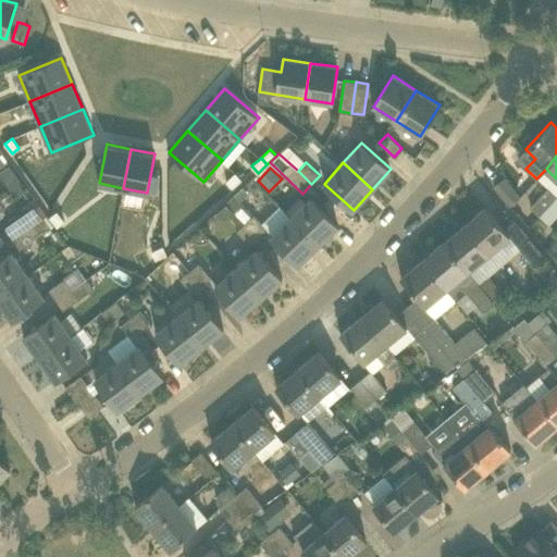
[(226,181),(233,187),(242,178),(236,172),(226,181)]
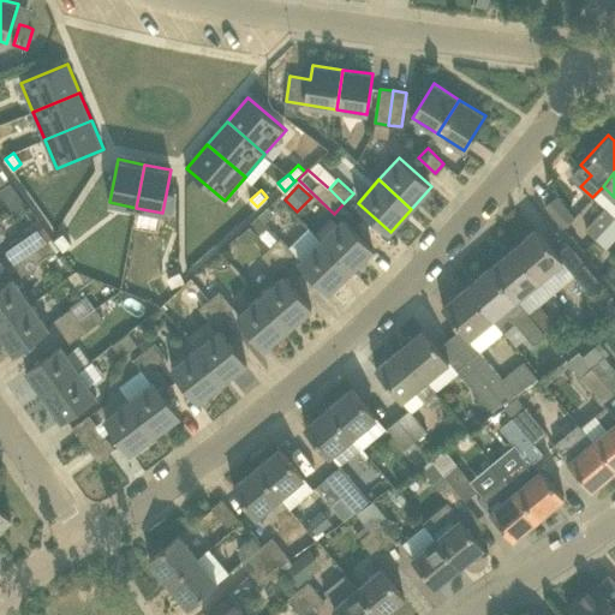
[(556,196),(545,206),(563,226),(574,216),(556,196)]
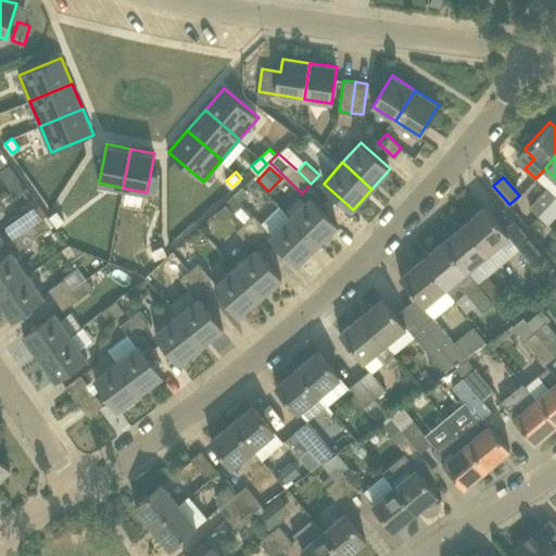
[(234,194),(240,201),(248,193),(242,187),(234,194)]
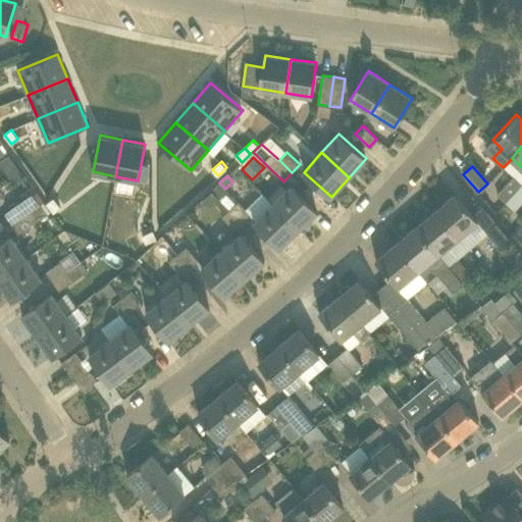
[(506,202),(521,185),(513,176),(497,194),(506,202)]
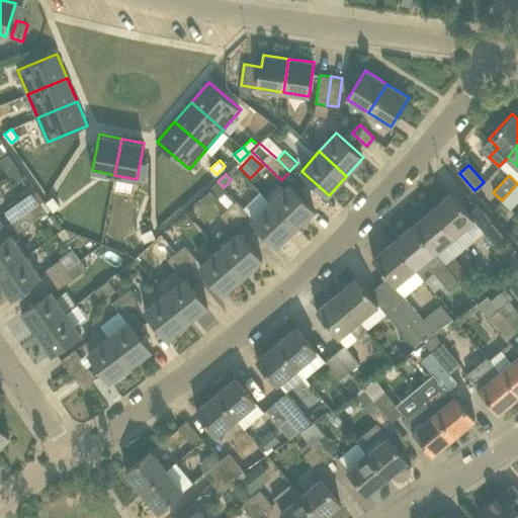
[(224,187),(218,181),(210,188),(211,189),(220,197),(220,198),(240,221),(248,213),(244,209),(243,207),(244,206),(237,199),(236,200),(224,187)]
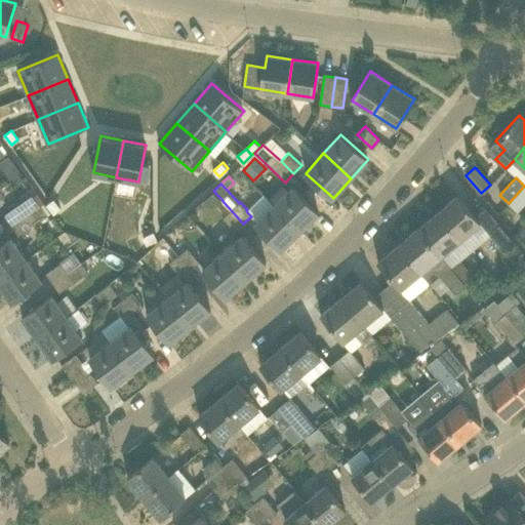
[(524,203),(524,185),(524,186),(509,203),(518,211),(524,203)]
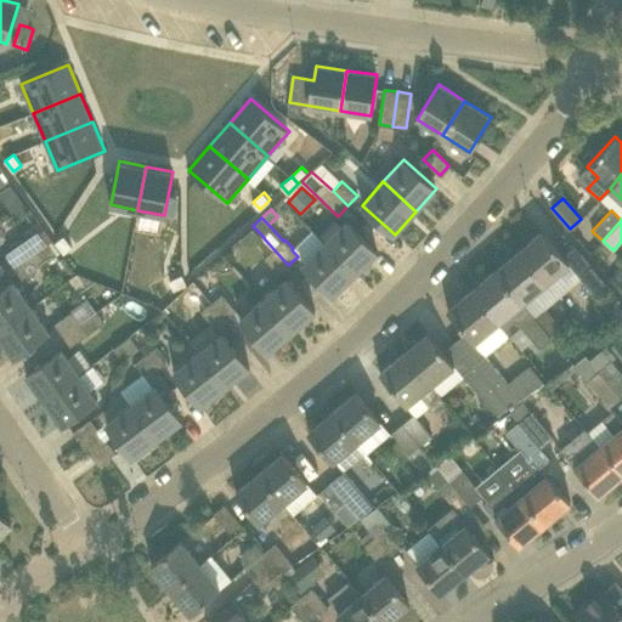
[(356,273),(378,252),(348,220),(324,242),(356,273)]
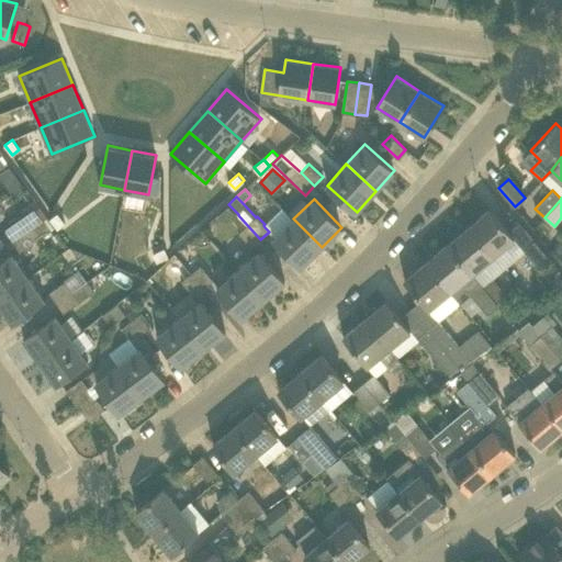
[(6,231),(12,239),(43,218),(36,209),(6,231)]
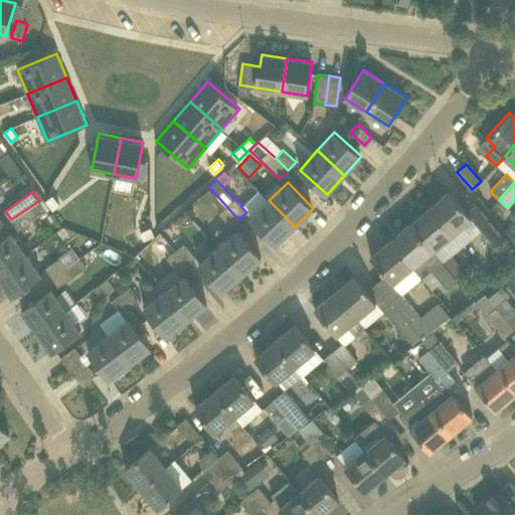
[(453,234),(472,217),(450,191),(430,207),(453,234)]
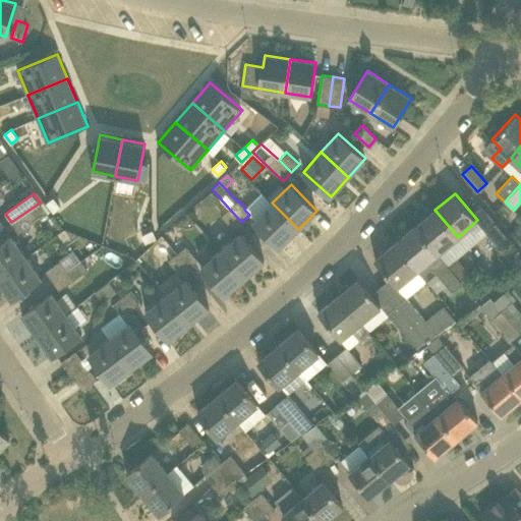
[(52,196),(47,204),(56,211),(61,204),(52,196)]
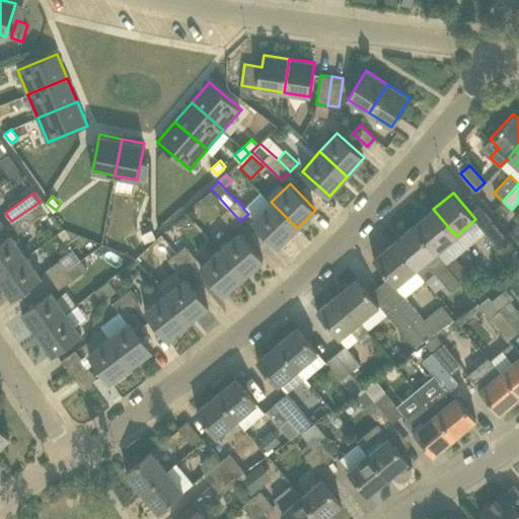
[(224,212),(220,215),(232,228),(240,221),(220,199),(216,203),(224,212)]
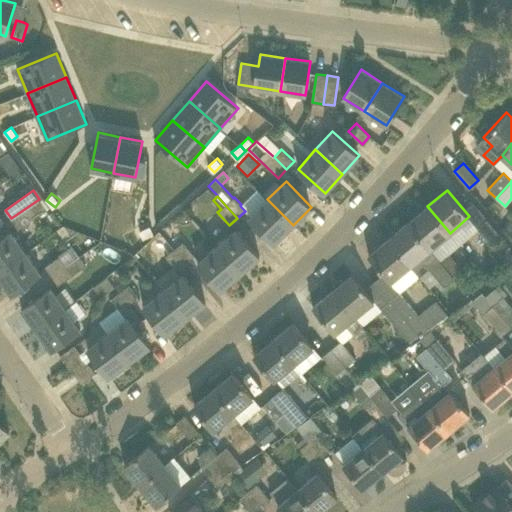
[(11,218),(17,227),(45,207),(39,199),(11,218)]
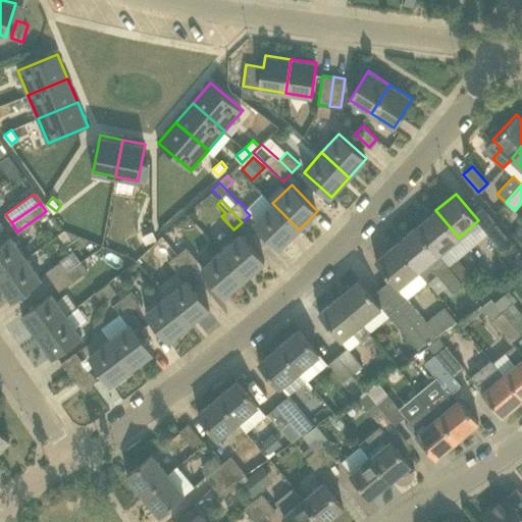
[(272,203),(254,221),(279,248),(299,229),(272,203)]
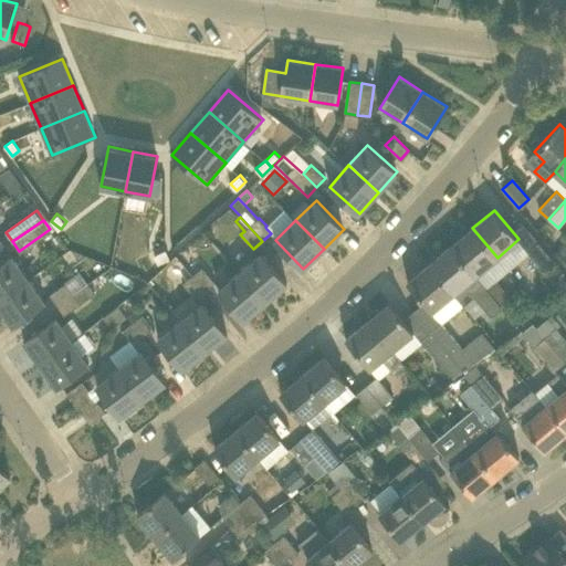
[(512,300),(496,280),(507,271),(498,258),(472,228),(451,245),(502,307),(512,300)]
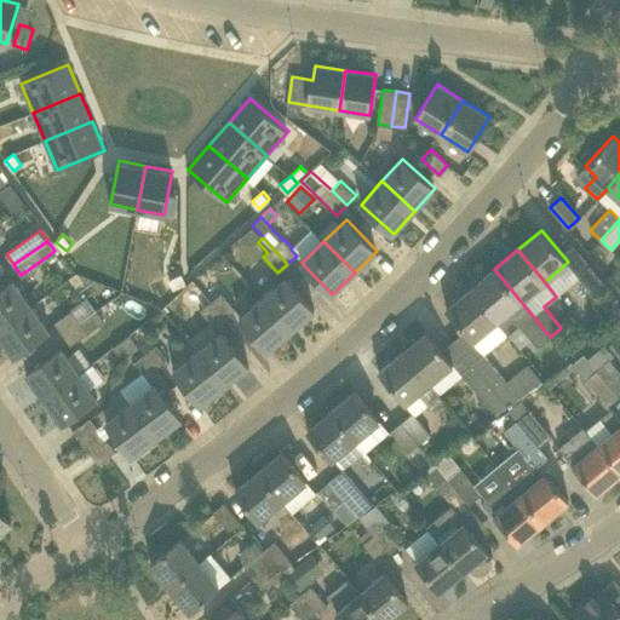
[(608,288),(590,267),(590,265),(579,274),(578,275),(579,276),(597,298),(608,288)]
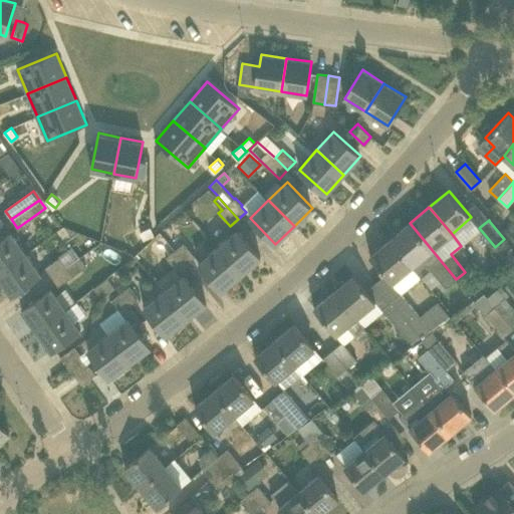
[(421,276),(432,267),(446,286),(456,279),(410,223),(390,240),(421,276)]
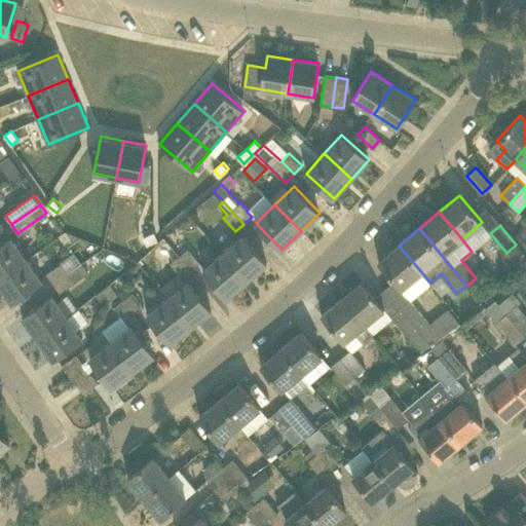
[(145,234),(146,243),(157,242),(157,234),(145,234)]
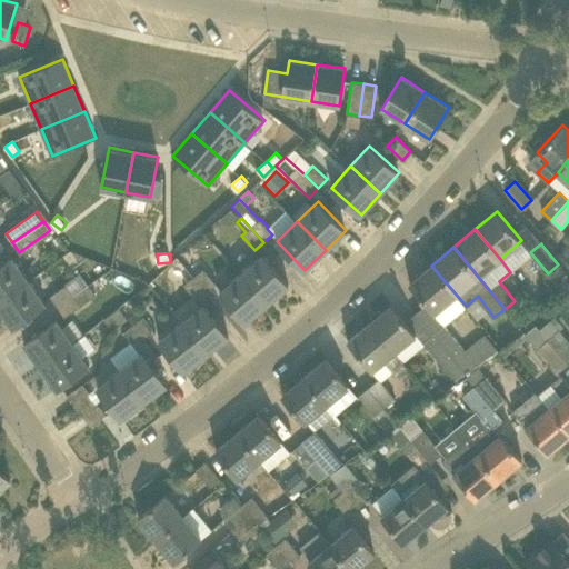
[(267,303),(289,285),(263,255),(241,273),(267,303)]
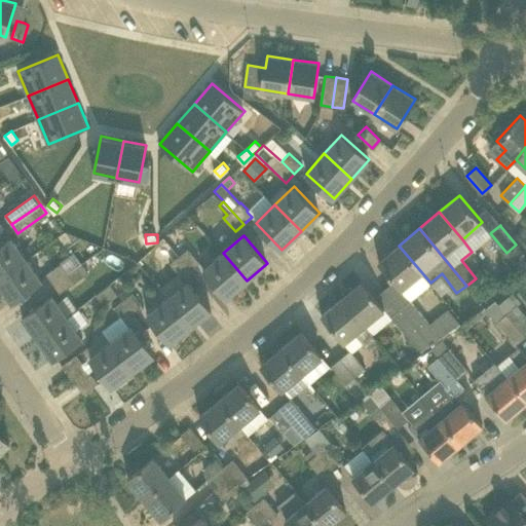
[(11,237),(0,245),(0,277),(27,259),(11,237)]
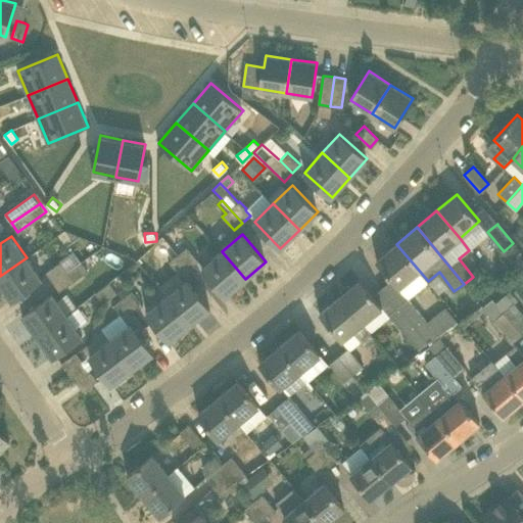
[(408,298),(409,298),(428,281),(396,244),(377,260),(408,298)]
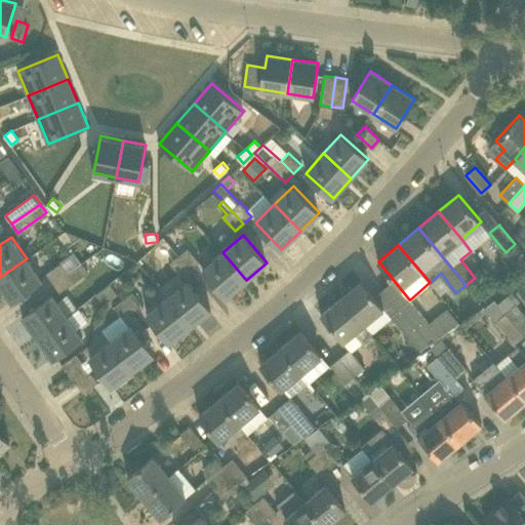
[(179,254),(190,269),(199,261),(187,248),(180,254),(179,254)]
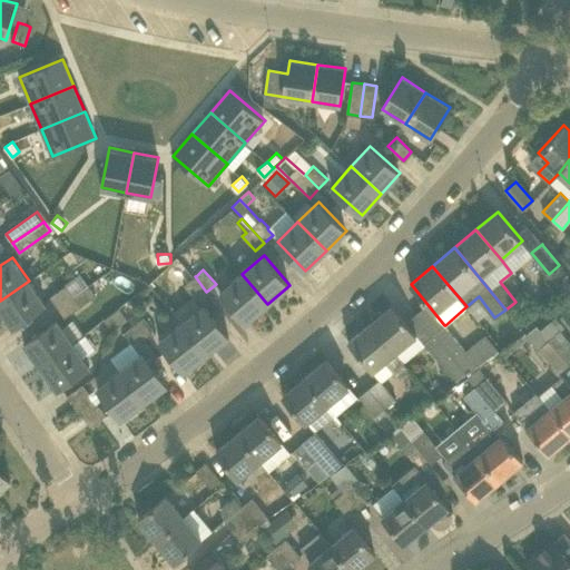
[(220,292),(246,322),(267,304),(242,274),(220,292)]
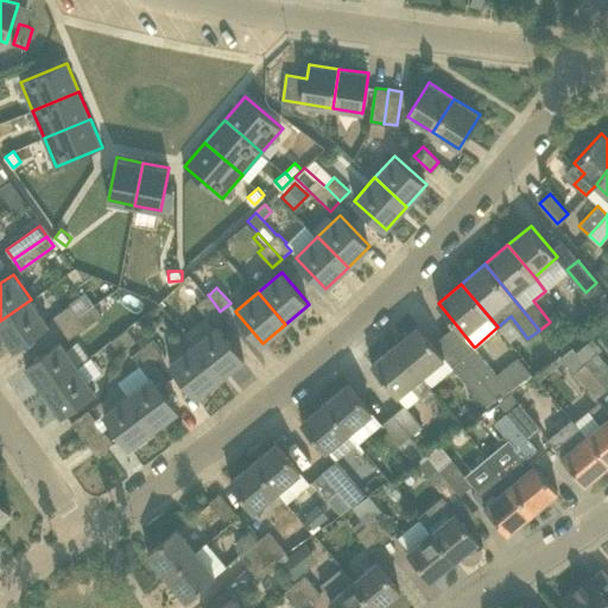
[(220,311),(208,295),(197,303),(210,318),(220,311)]
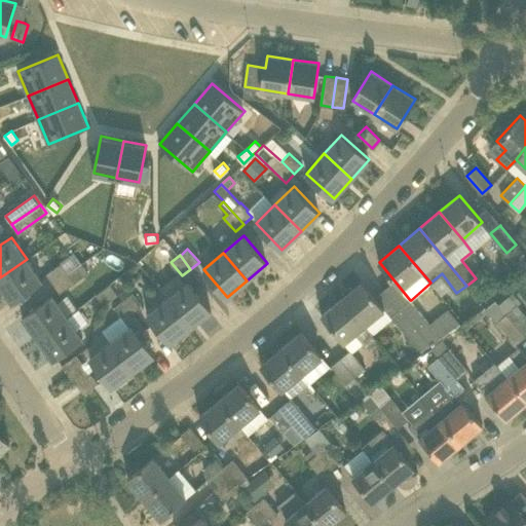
[(519,271),(525,265),(525,260),(521,255),(512,262),(519,271)]
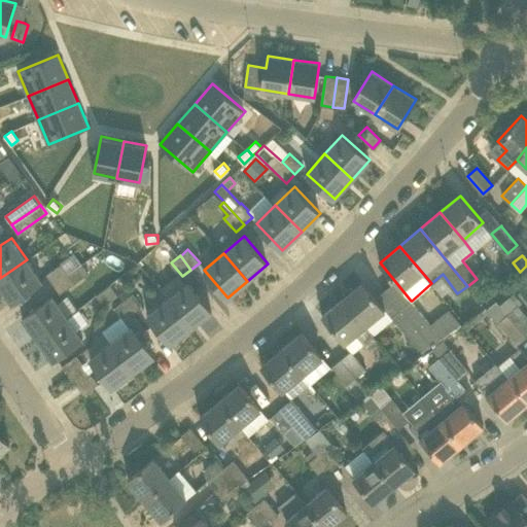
[(0,278),(0,285),(11,302),(42,281),(27,259),(0,278)]
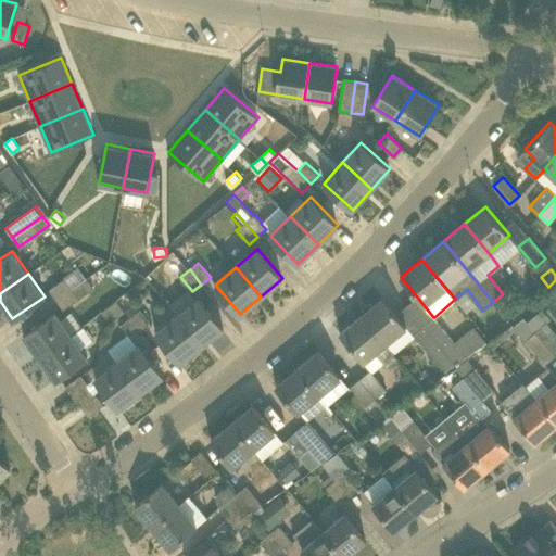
[(49,290),(57,300),(87,278),(86,277),(71,287),(65,278),(49,290)]
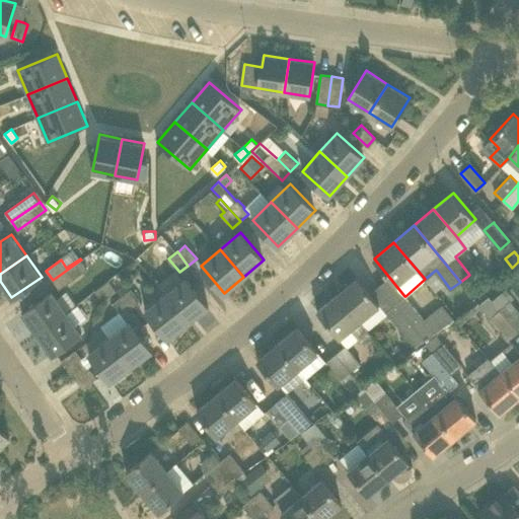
[(53,280),(59,289),(87,269),(81,260),(53,280)]
